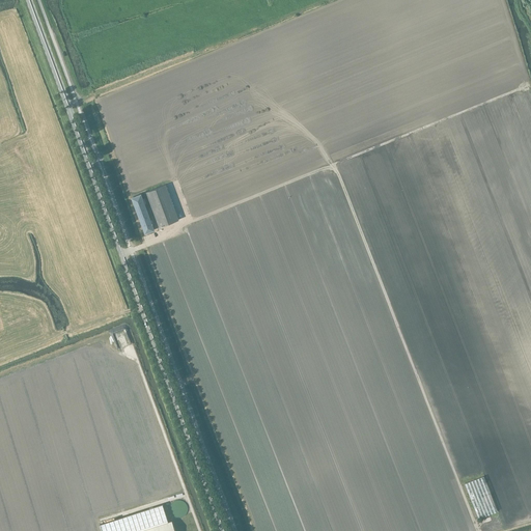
[(146,192),(160,227),(178,220),(166,185),(146,192)]
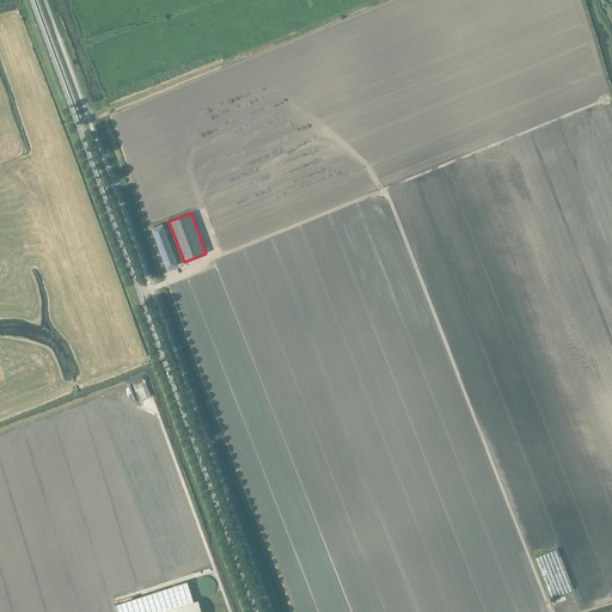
[(172,256),(164,233),(166,233),(163,224),(153,227),(157,236),(154,236),(164,261),(166,261),(169,269),(178,265),(175,256),(172,256)]
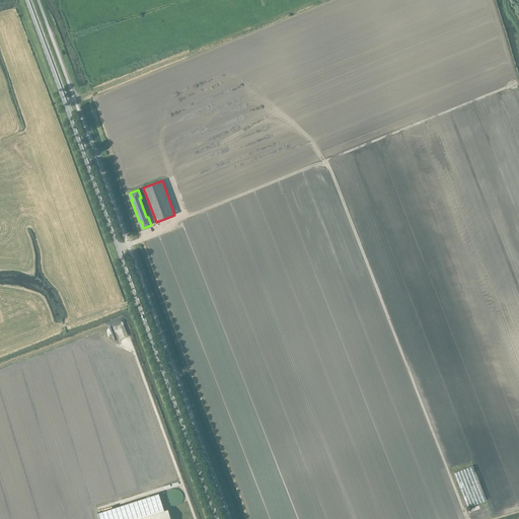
[(454,472),(467,507),(486,500),(472,465),(454,472)]
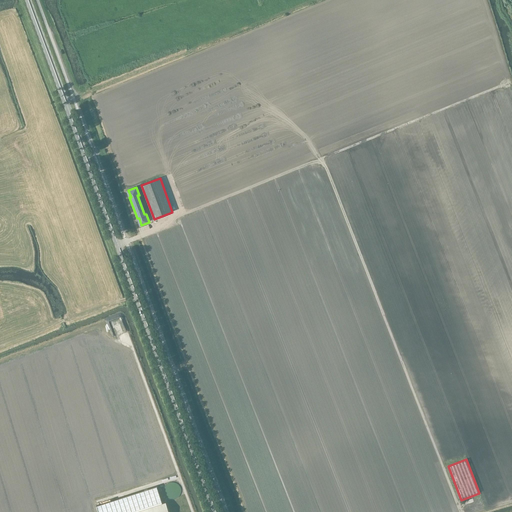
[(169,499),(172,500),(175,499),(177,498),(179,496),(180,494),(181,491),(180,488),(179,485),(176,483),(173,482),(169,482),(166,484),(164,486),(163,489),(163,492),(164,495),(166,497),(169,499)]
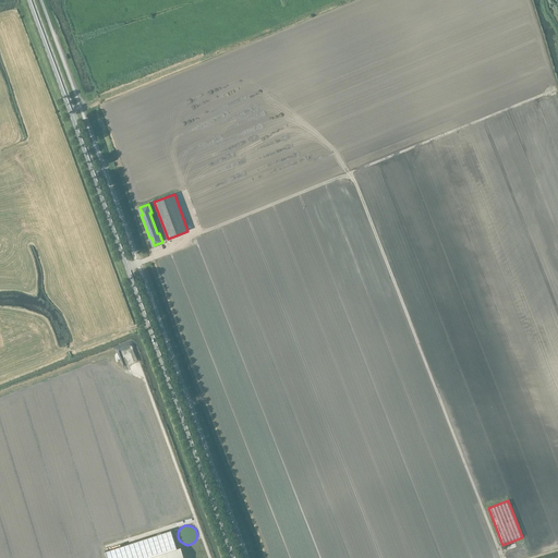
[(170,530),(105,552),(107,557),(146,557),(177,548),(170,530)]
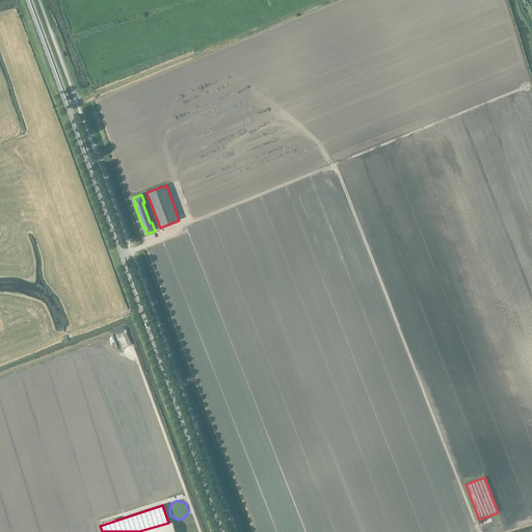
[(168,523),(139,531),(175,531),(171,522),(168,523)]
